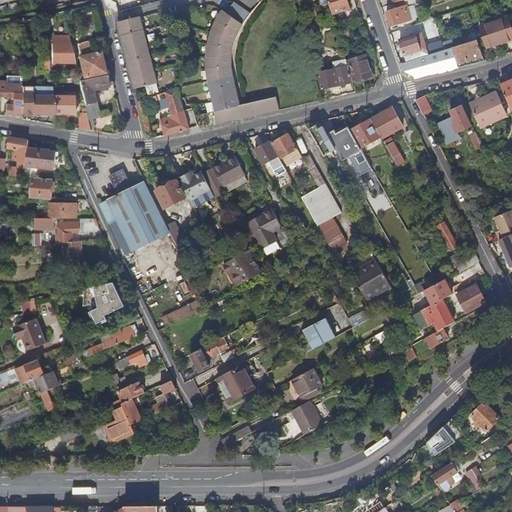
[(328,0),(333,13),(351,8),(348,0),(328,0)]
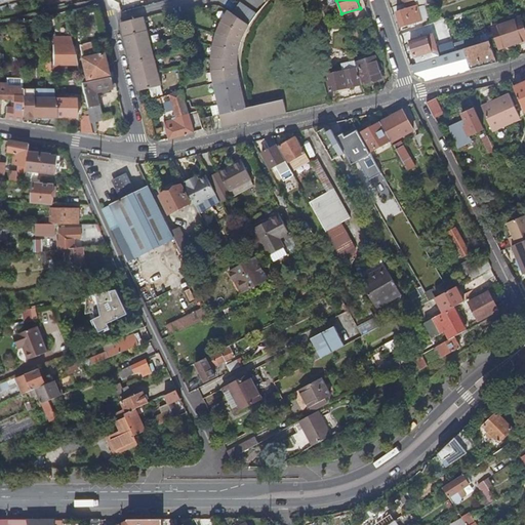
[(434,3),(432,0),(416,0),(417,6),(398,13),(403,28),(422,22),(418,9),(434,4),(434,3)]
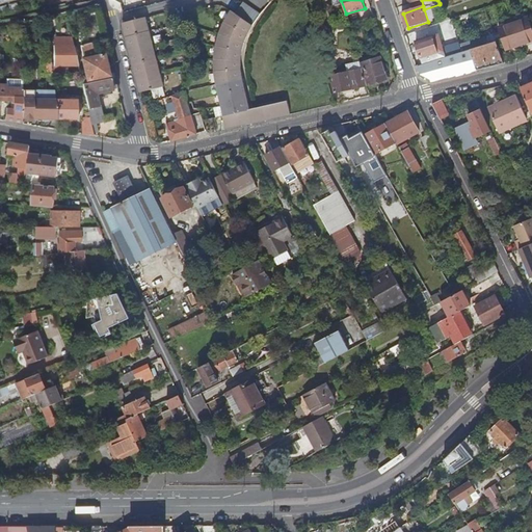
[(227,129),(244,125),(240,112),(250,110),(242,76),(242,72),(242,67),(242,62),(242,58),(243,54),(244,50),(245,45),(246,41),(247,36),(249,32),(251,28),(254,25),(257,21),(259,18),(262,14),(245,2),(237,14),(233,10),(230,15),(228,19),(224,23),(222,28),(221,32),(219,37),(218,42),(217,47),(216,52),(215,57),(215,61),(215,67),(215,72),(215,77),(216,81),(224,115),(218,116),(219,122),(224,120),(227,129)]
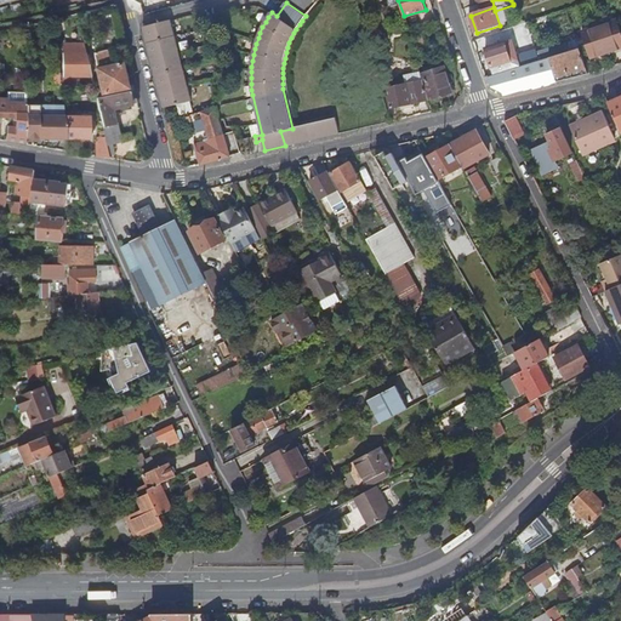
[(181,115),(193,113),(191,102),(192,101),(171,21),(144,27),(143,27),(165,108),(166,108),(178,104),(181,115)]
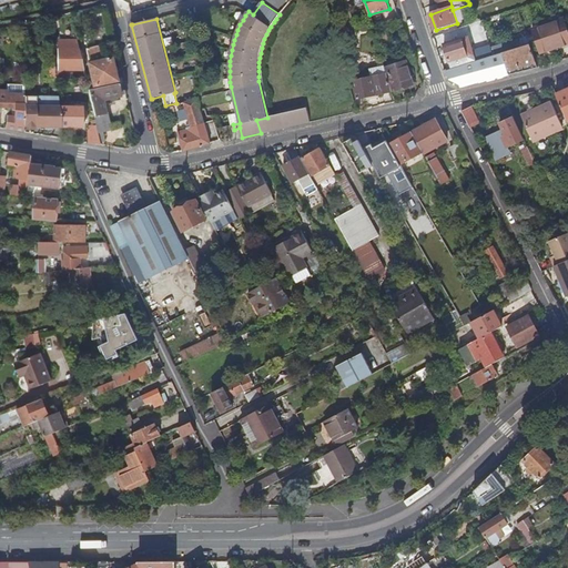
[(567,29),(565,19),(534,30),(541,54),(567,44),(567,29)]
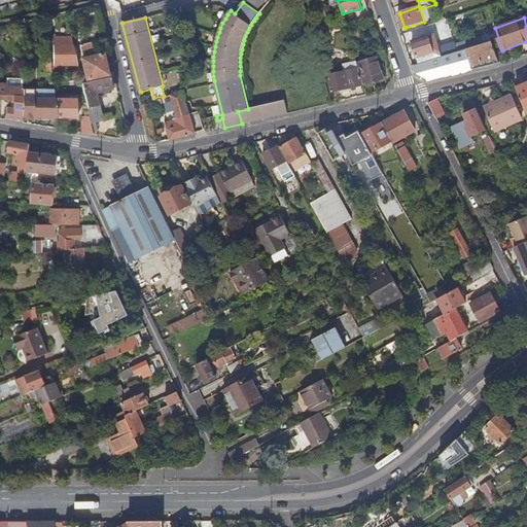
[(412,42),(419,64),(435,59),(431,46),(437,44),(434,35),(412,42)]
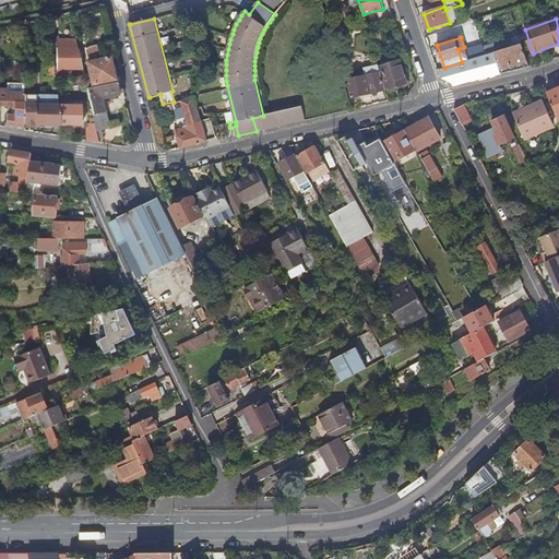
[(78,48),(75,40),(59,40),(60,48),(58,48),(58,69),(55,69),(56,78),(64,76),(64,69),(83,69),(80,58),(78,48)]
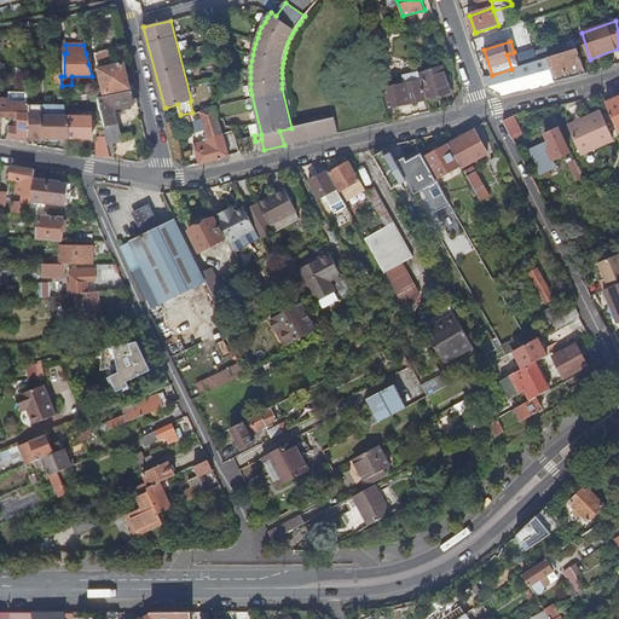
[(578,48),(487,77),(490,87),(503,94),(586,74),(578,48)]
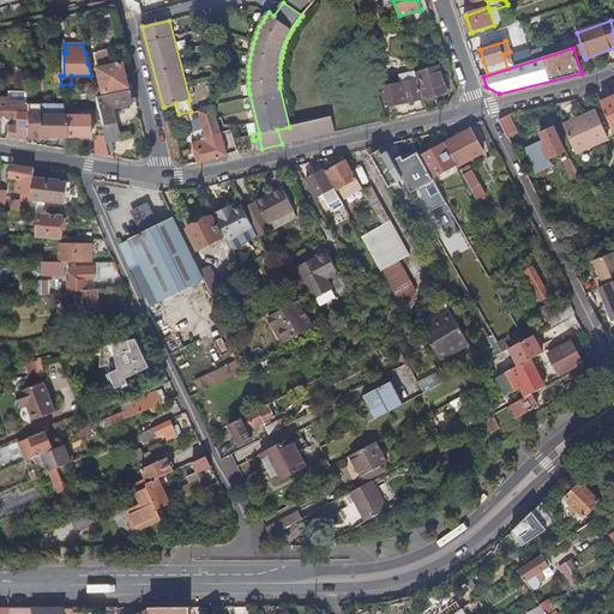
[(515,52),(517,62),(534,59),(531,48),(515,52)]
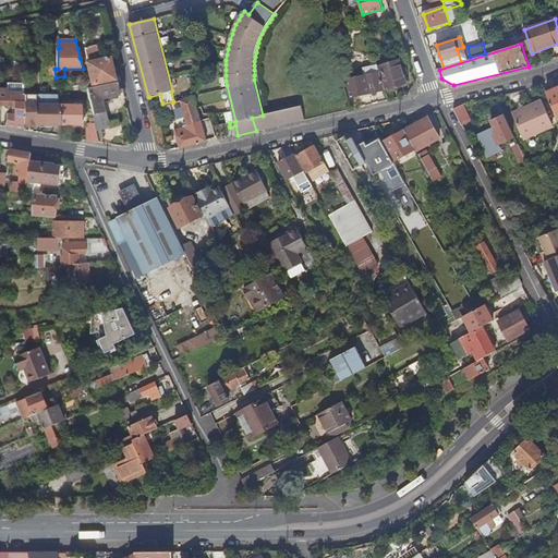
[(99,56),(96,45),(85,47),(87,59),(99,56)]
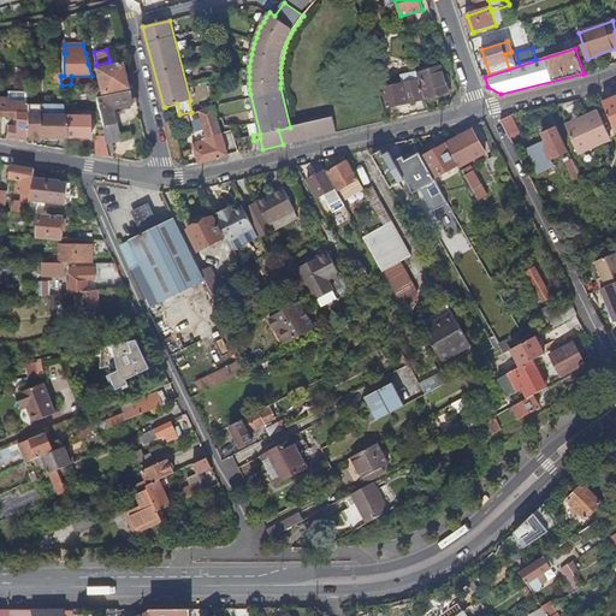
[(388,73),(380,52),(369,54),(377,77),(388,73)]
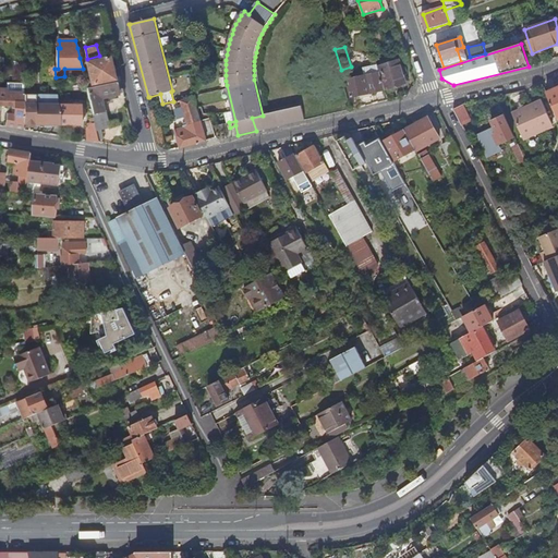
[(114,80),(109,57),(86,62),(92,84),(114,80)]
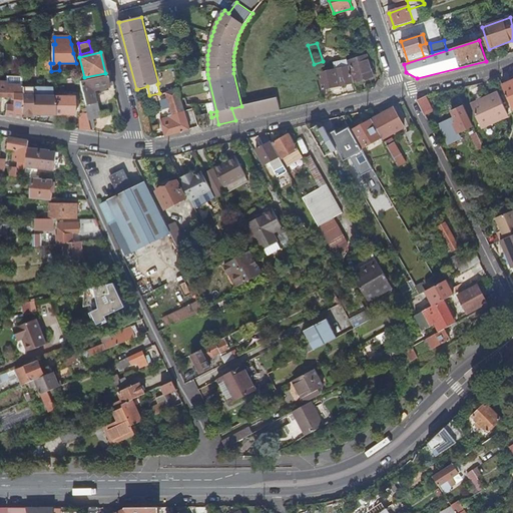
[(373,76),(367,55),(350,60),(356,81),(373,76)]
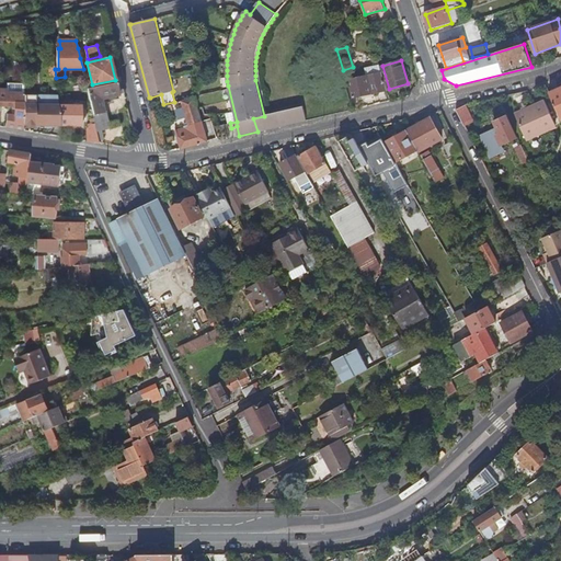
[(381,69),(380,65),(365,68),(366,72),(367,76),(379,73),(378,70),(381,69)]
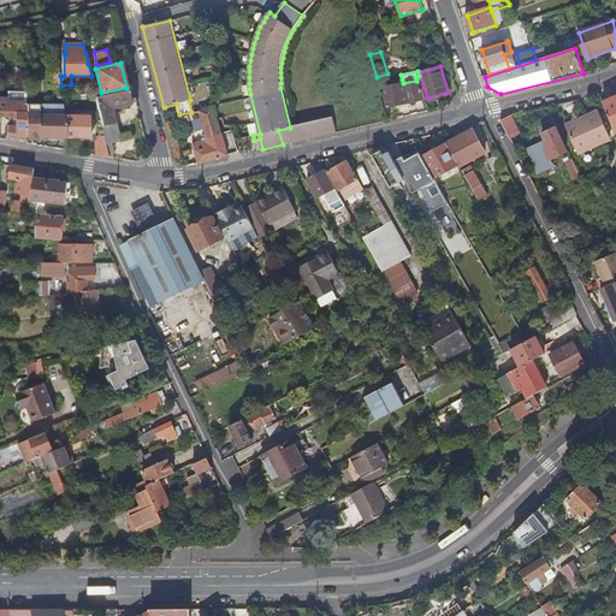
[(384,88),(388,107),(401,104),(402,107),(408,106),(408,102),(426,99),(419,76),(415,77),(416,81),(403,83),(402,80),(396,82),(396,86),(384,88)]
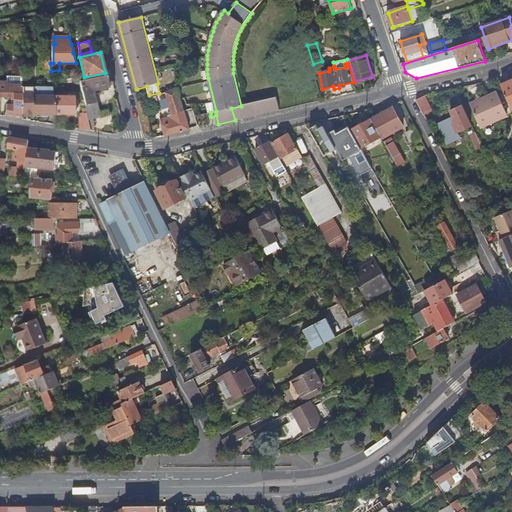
[(111,74),(80,81),(87,114),(88,120),(90,125),(90,129),(96,128),(94,119),(100,117),(94,90),(114,86),(111,74)]
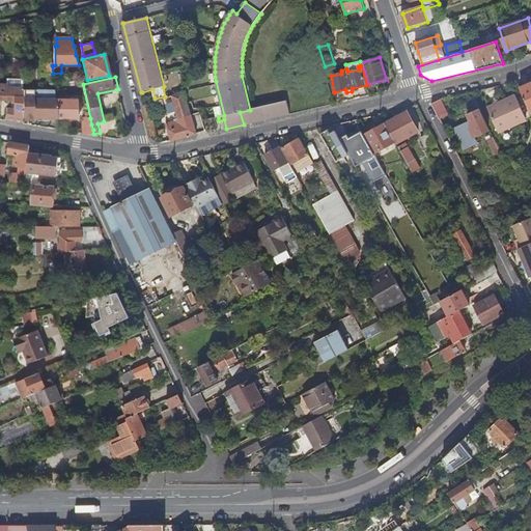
[(23,88),(23,79),(6,79),(6,85),(7,85),(7,87),(23,88)]
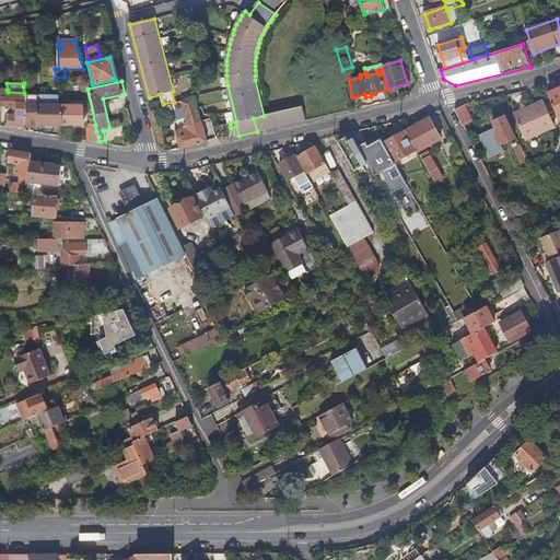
[(0,105),(15,106),(15,114),(9,114),(6,128),(24,130),(24,127),(24,95),(24,93),(8,92),(8,90),(7,90),(0,89),(0,105)]
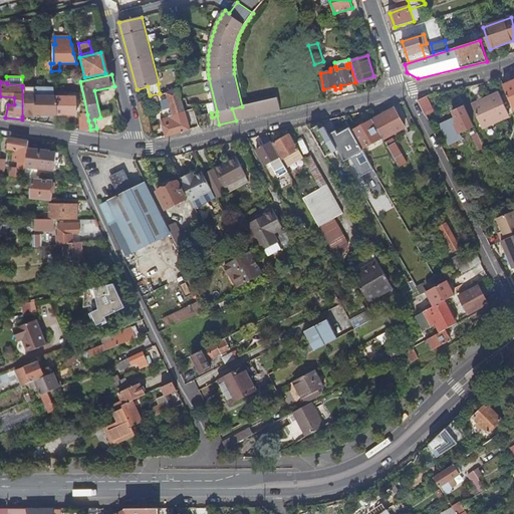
[(513,81),(504,86),(513,109),(513,81)]
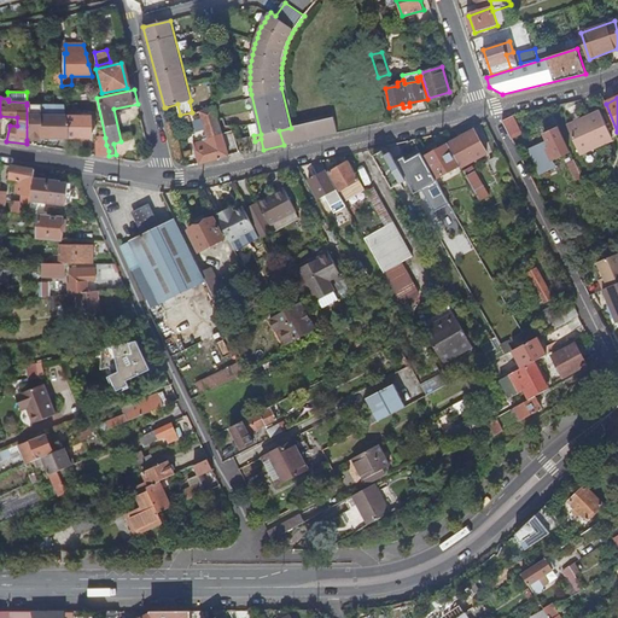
[(35,138),(66,139),(64,117),(41,116),(39,116),(40,105),(27,105),(27,140),(34,141),(35,138)]
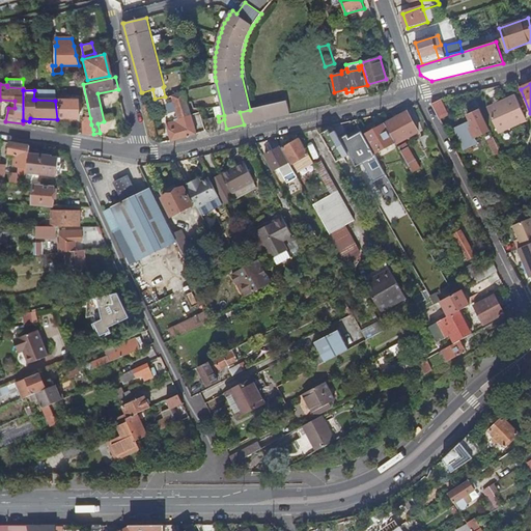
[(197,134),(191,115),(184,92),(172,95),(177,113),(173,115),(175,121),(167,123),(172,141),(197,134)]
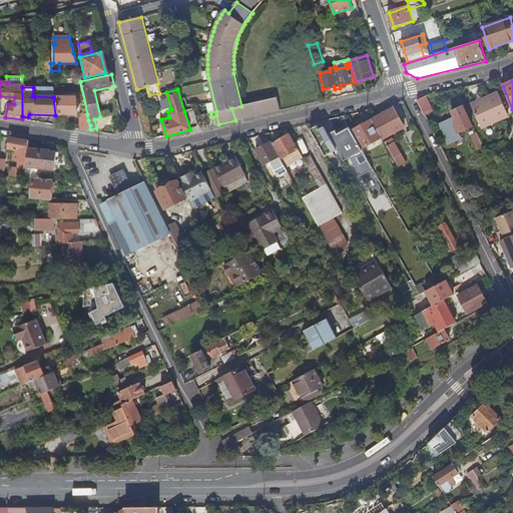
[(498,92),(471,104),(481,127),(482,126),(484,128),(490,125),(491,123),(509,114),(498,92)]
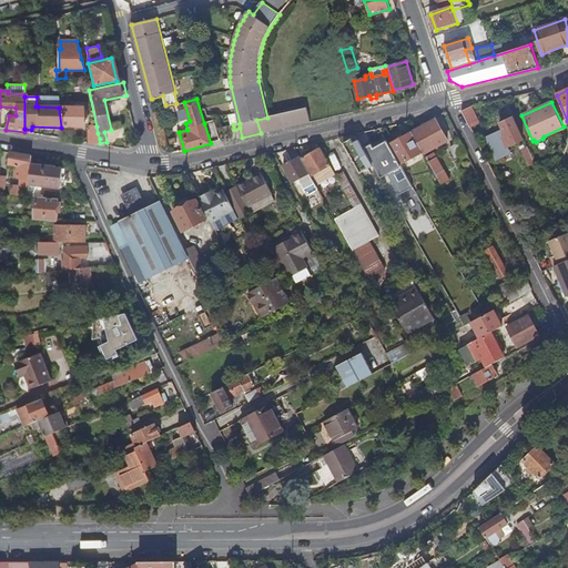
[(61,128),(83,127),(83,117),(83,112),(83,108),(59,108),(61,128)]
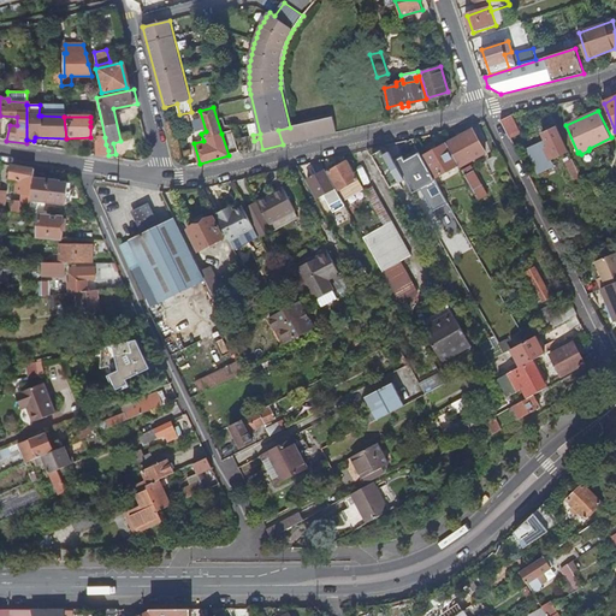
[(313,137),(337,132),(333,117),(296,125),(297,129),(313,134),(313,137)]
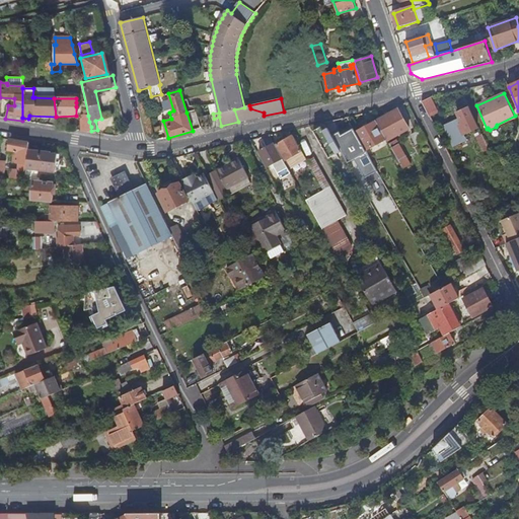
[(431,98),(422,102),(430,117),(438,113),(431,98)]
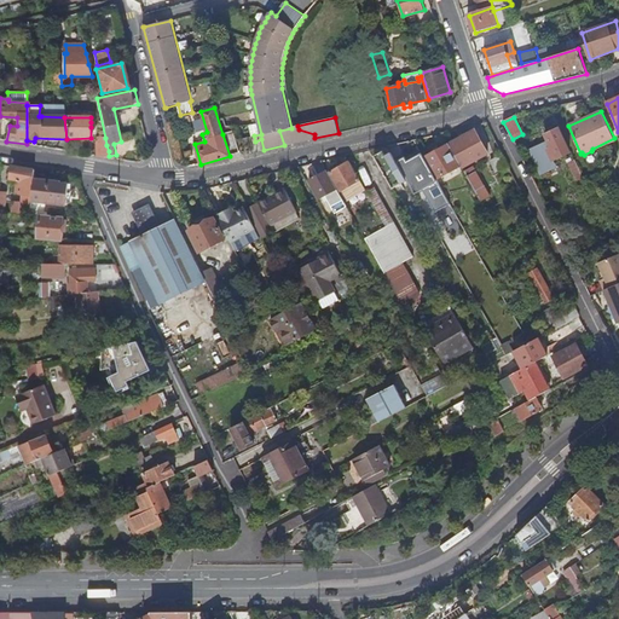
[(284,145),(314,138),(314,134),(299,129),(298,126),(291,128),(279,131),(284,145)]
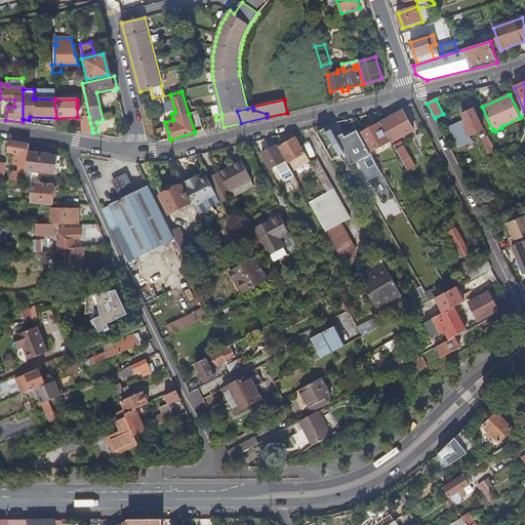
[(392,142),(414,129),(403,110),(380,123),(392,142)]
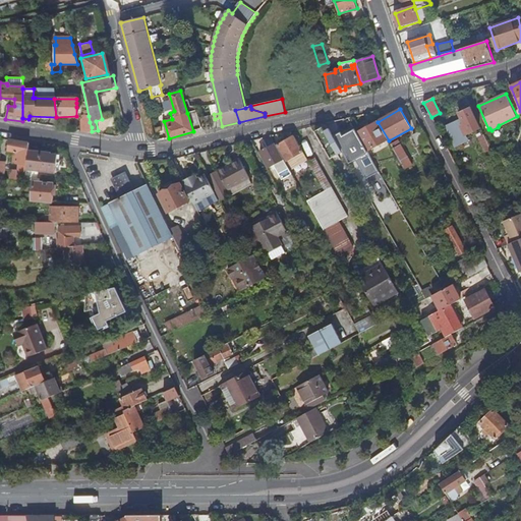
[(480,129),(471,109),(460,114),(463,119),(464,121),(465,124),(462,126),(466,135),(480,129)]
